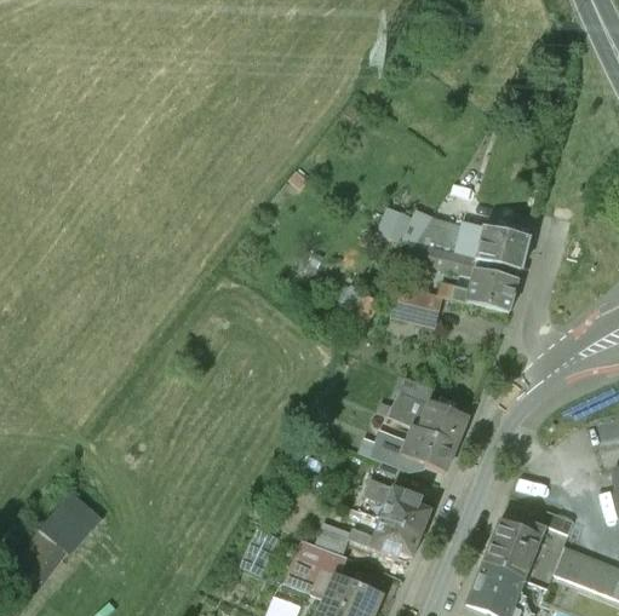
[(528,236),(483,226),(480,243),(476,258),(476,259),(520,269),(528,236)]
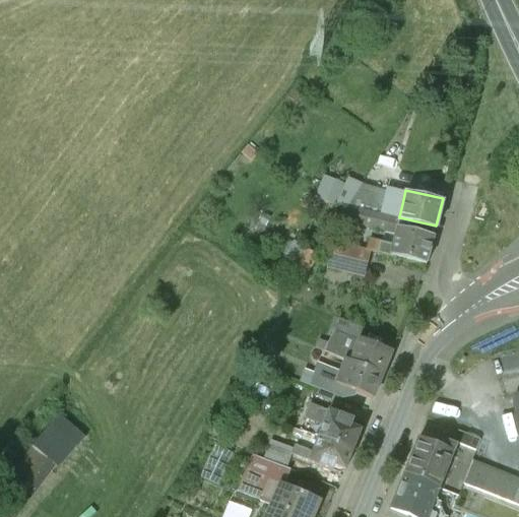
[(402,204),(355,193),(349,205),(367,209),(391,214),(399,216),(402,204)]
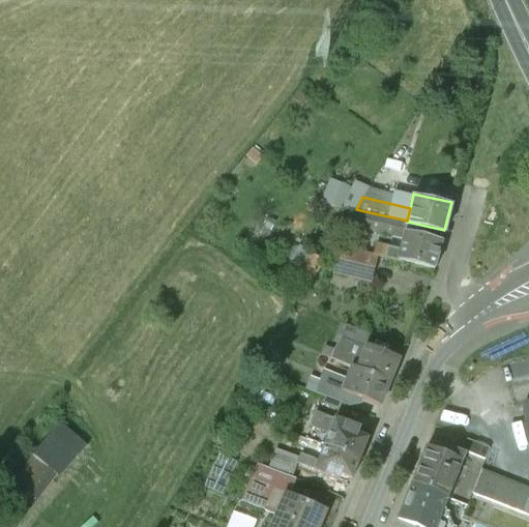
[(399,218),(374,213),(371,225),(397,231),(399,218)]
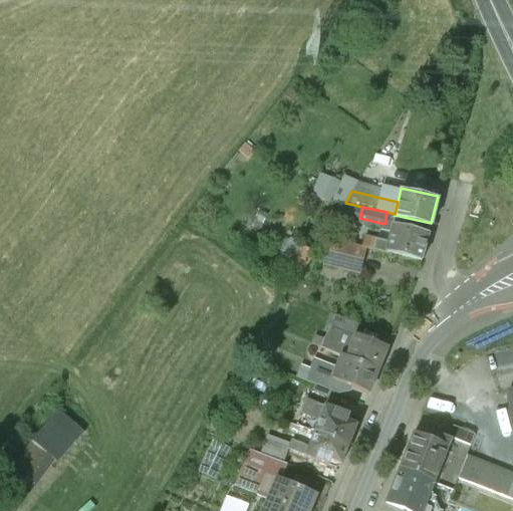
[(429,231),(393,223),(388,242),(376,239),(377,237),(370,235),(366,234),(363,243),(421,259),(429,231)]
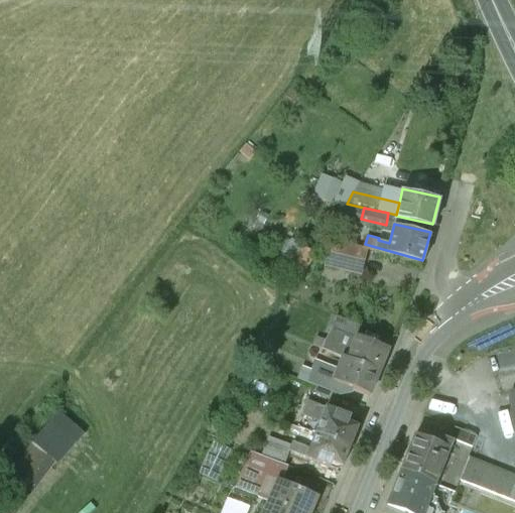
[(350,247),(331,242),(325,265),(357,273),(362,256),(348,253),(350,247)]
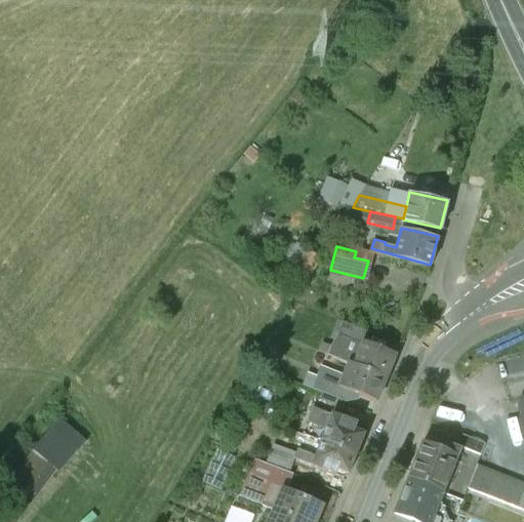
[(368,329),(344,319),(338,332),(362,343),(363,340),(368,329)]
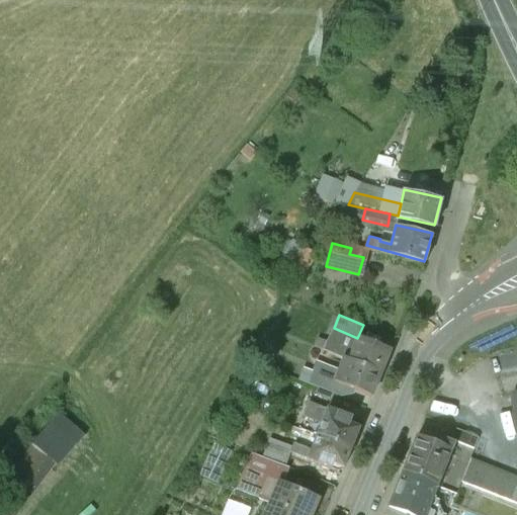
[(391,348),(358,336),(357,338),(353,349),(350,358),(381,370),(391,348)]
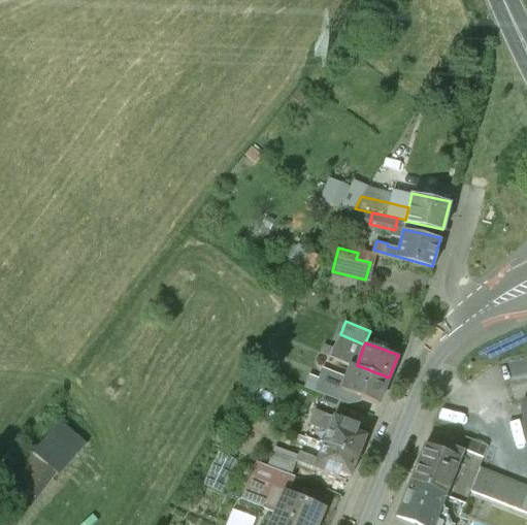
[(360,356),(347,351),(342,360),(353,364),(357,365),(360,356)]
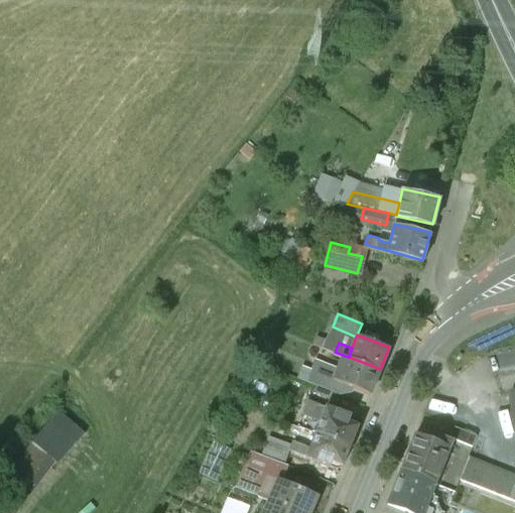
[(349,357),(345,356),(340,368),(339,368),(335,378),(371,392),(380,369),(349,357)]
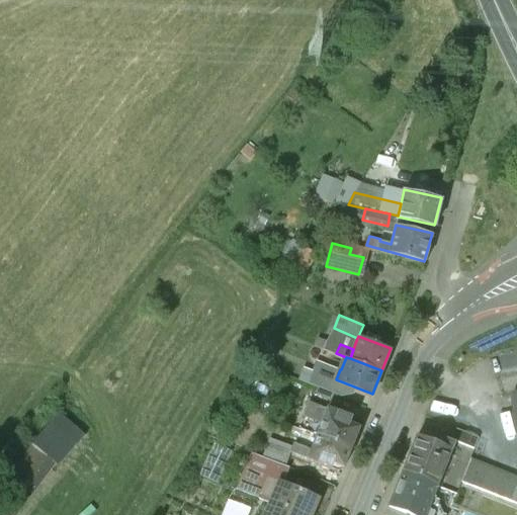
[(327,408),(311,402),(306,415),(322,421),(327,408)]
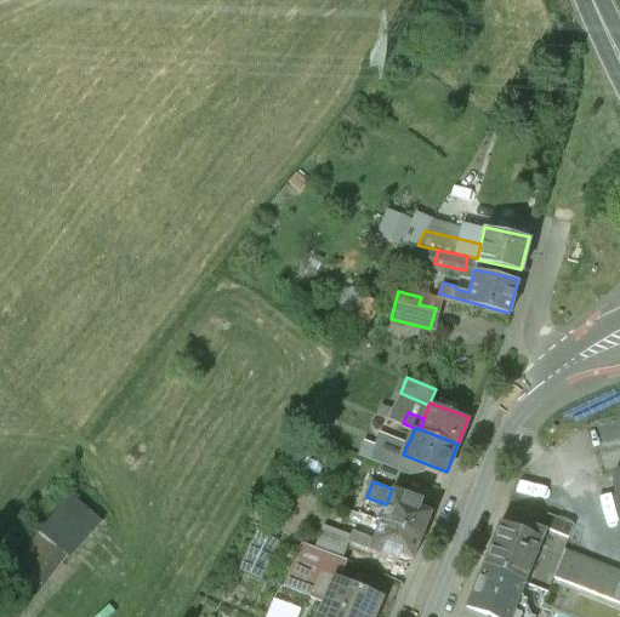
[(427,502),(393,489),(392,489),(386,504),(381,519),(421,535),(432,510),(425,508),(427,502)]
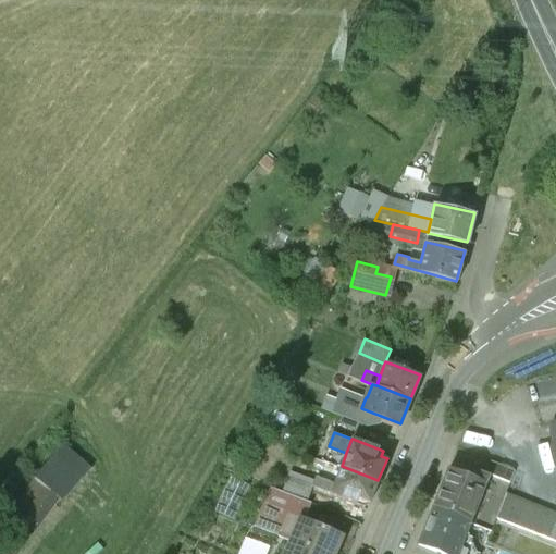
[(72,442),(16,501),(41,525),(98,465),(72,442)]
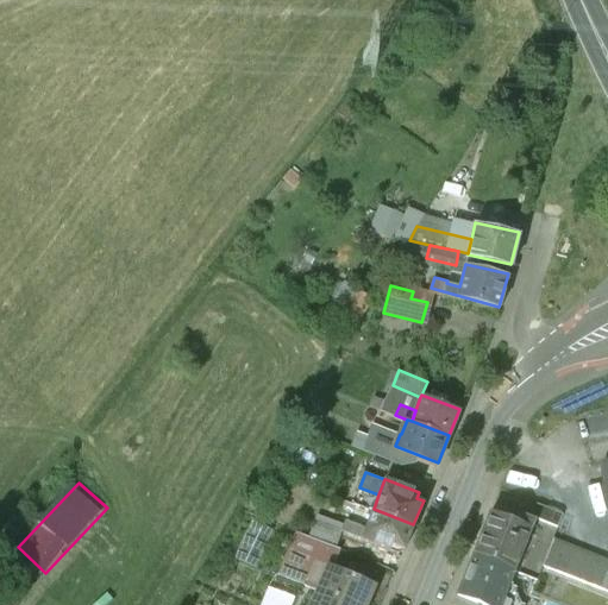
[(564,511),(538,500),(532,514),(559,524),(564,511)]
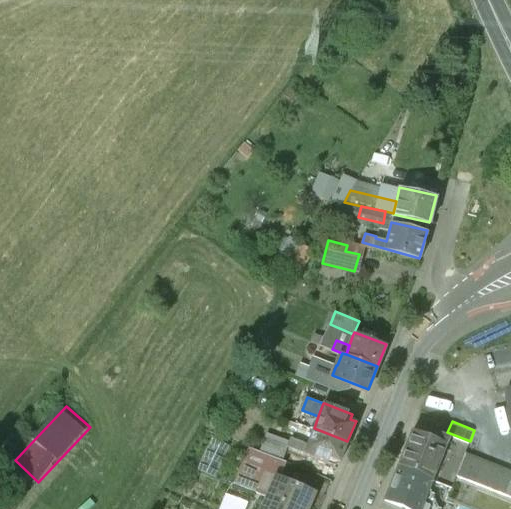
[(347,441),(314,428),(308,442),(304,451),(304,452),(333,463),(335,457),(340,459),(347,441)]
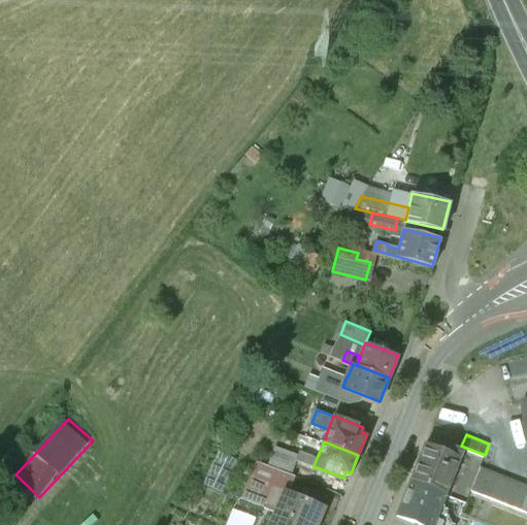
[(442,449),(425,441),(410,480),(446,493),(462,450),(445,444),(442,449)]
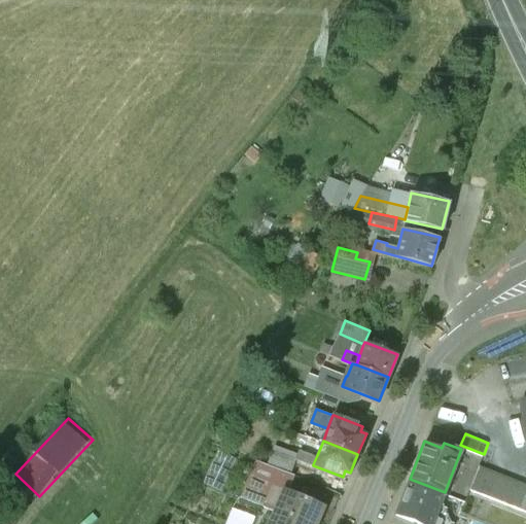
[(317,455),(300,449),(296,458),(313,464),(317,455)]
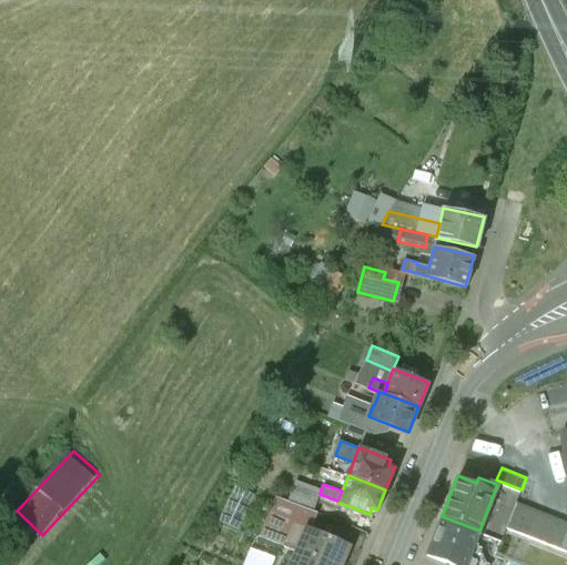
[(566,521),(517,501),(507,525),(566,550),(566,521)]
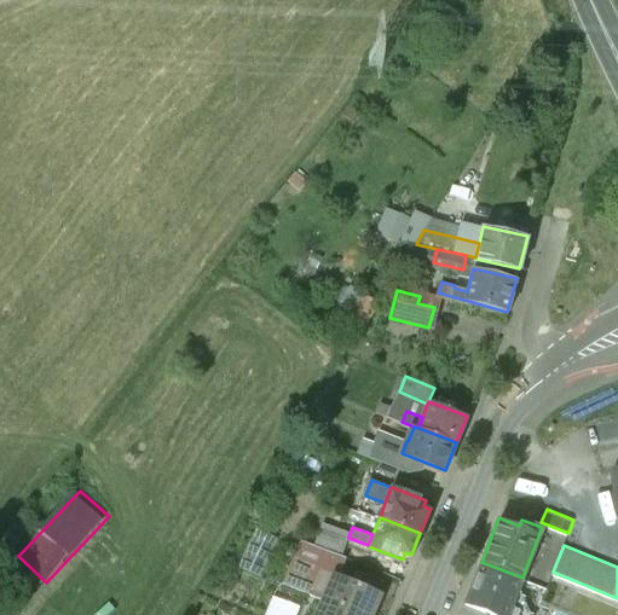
[(523,578),(481,562),(466,601),(502,614),(532,614),(533,611),(530,610),(524,599),(526,595),(518,591),(523,578)]
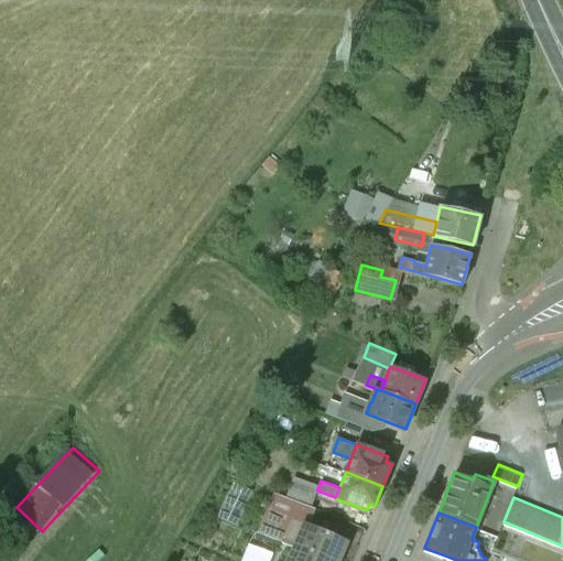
[(337,560),(346,540),(305,522),(289,560),(337,560)]
